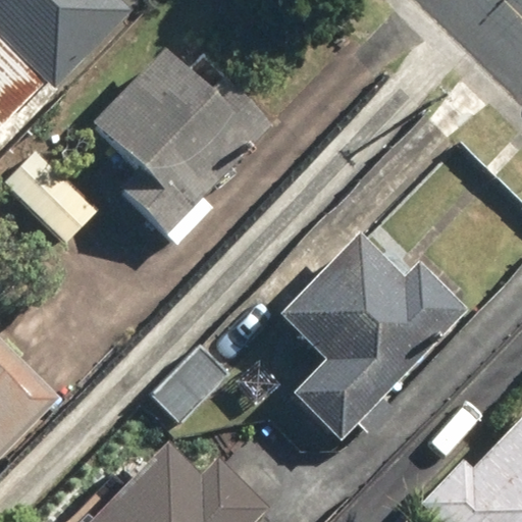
[(0,0),(0,147),(56,92),(134,13),(120,0),(0,0)]
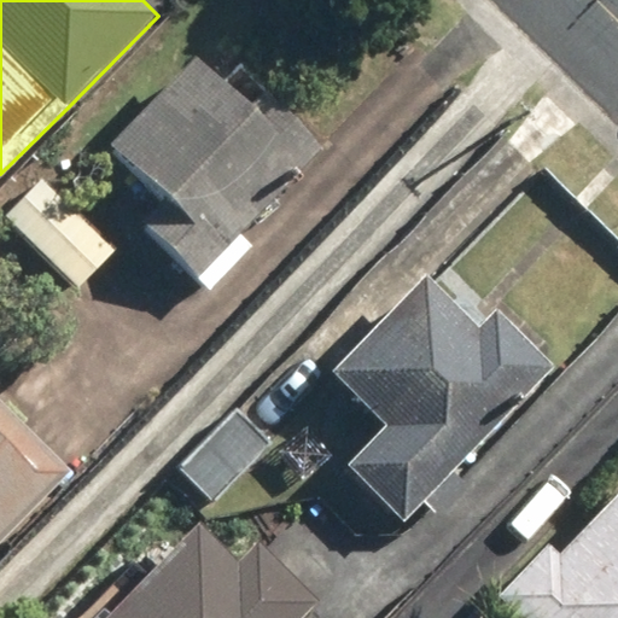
[(237,229),(327,139),(273,85),(250,108),(196,53),(105,144),(159,199),(136,221),(211,296),(257,250),(237,229)]
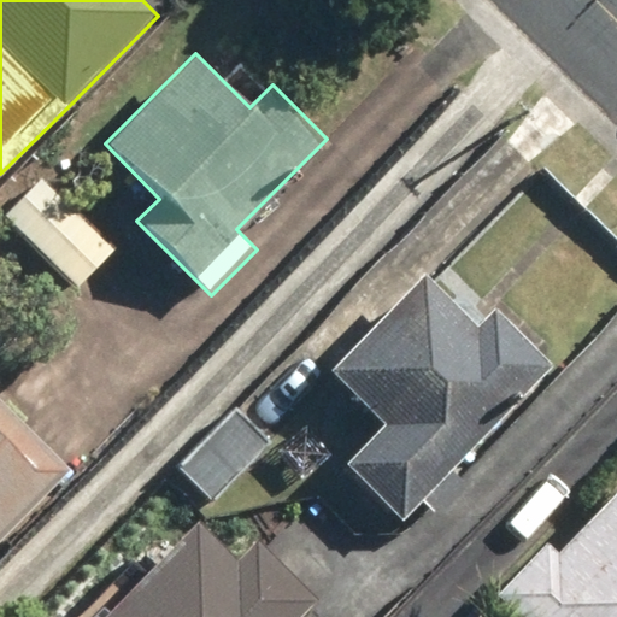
[(119,257),(52,189),(10,230),(77,298),(119,257)]
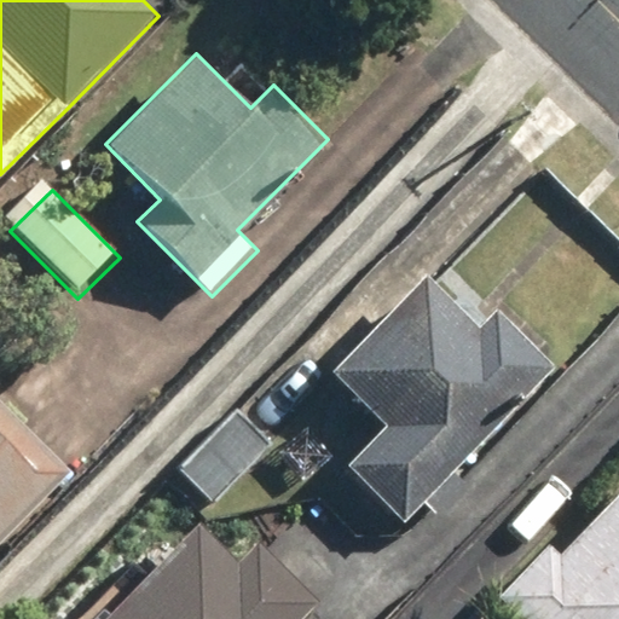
[(435,518),(467,487),(449,468),(545,379),(550,374),(495,314),(475,333),(427,281),(330,372),(383,429),(346,466),(401,525),(423,504),(435,518)]
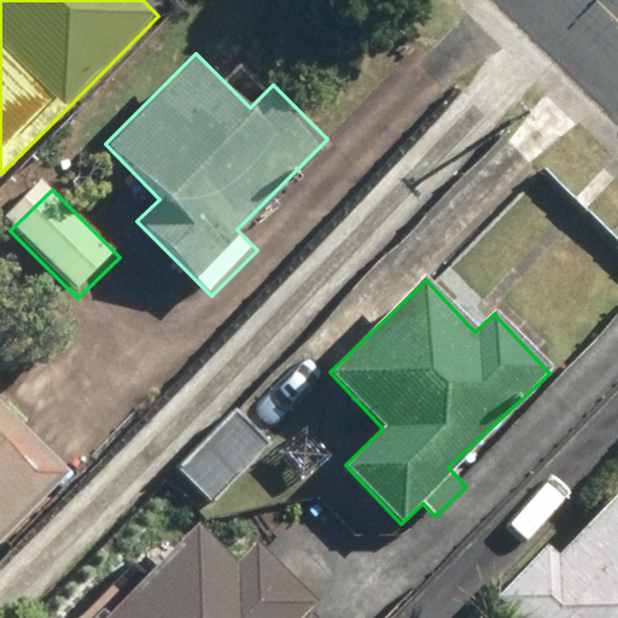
[(0,402),(0,544),(71,468),(0,402)]
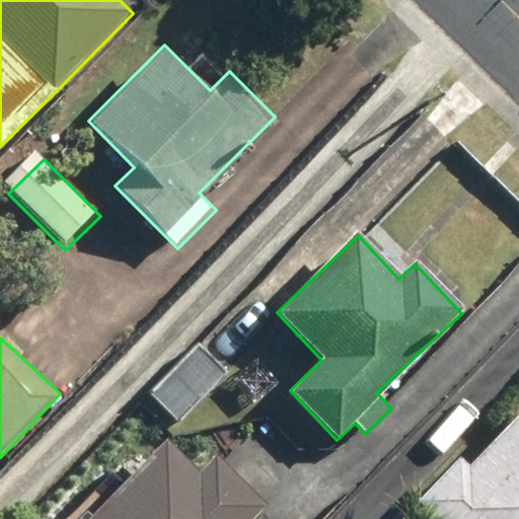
[(176,430),(224,379),(193,350),(145,400),(176,430)]
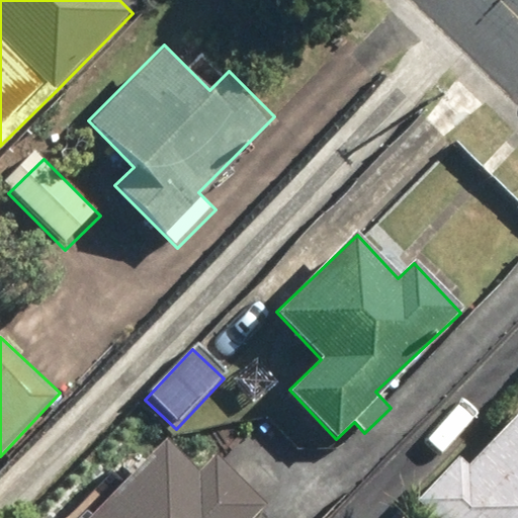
[(456,457),(414,500),(432,517),(517,517),(517,414),(466,467),(456,457)]
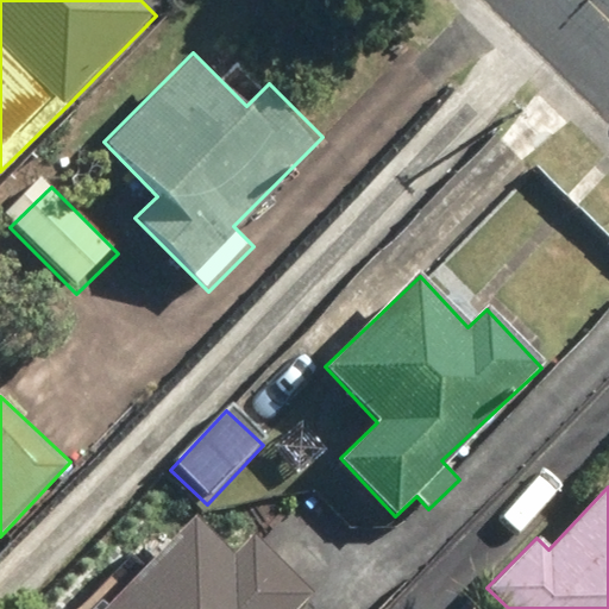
[(301,608),(318,594),(251,529),(234,547),(200,513),(106,608),(301,608)]
